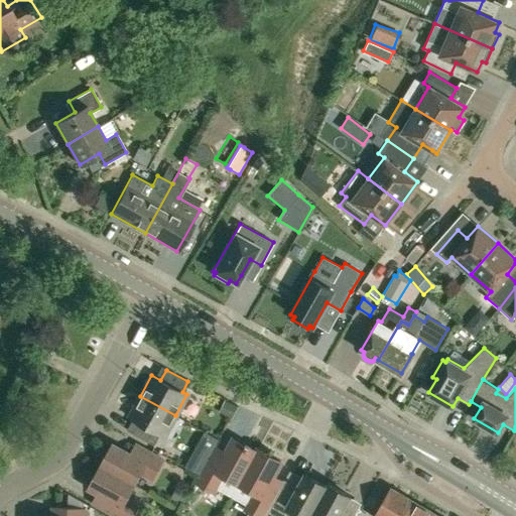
[(163,436),(175,415),(140,396),(129,417),(137,422),(131,433),(153,445),(159,434),(163,436)]
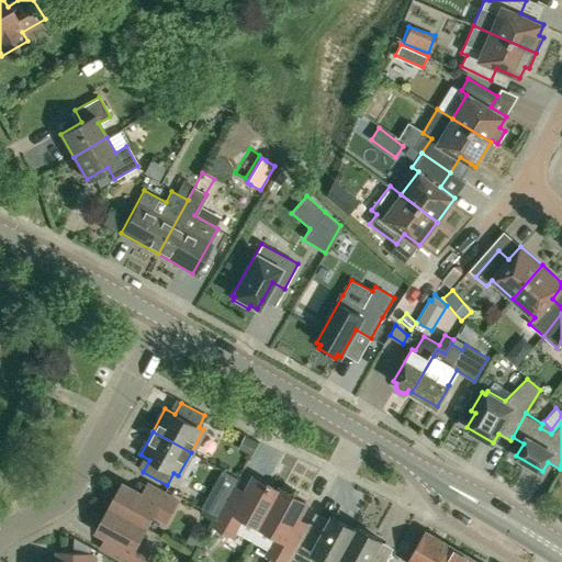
[(254,478),(246,492),(235,485),(231,493),(224,505),(217,517),(212,526),(234,537),(238,530),(253,538),(279,492),(278,492),(254,478)]
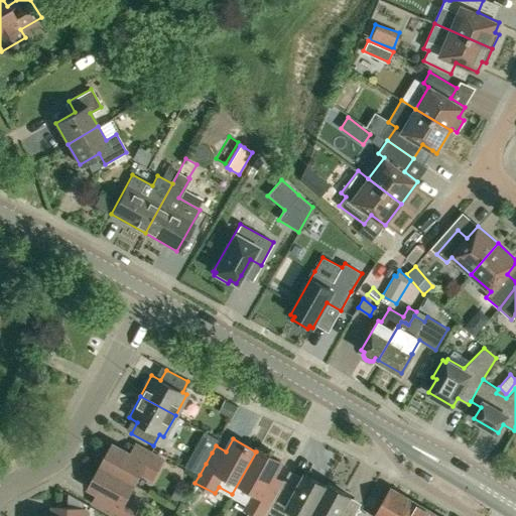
[(152,480),(163,460),(134,443),(128,454),(113,444),(101,467),(133,485),(139,473),(152,480)]
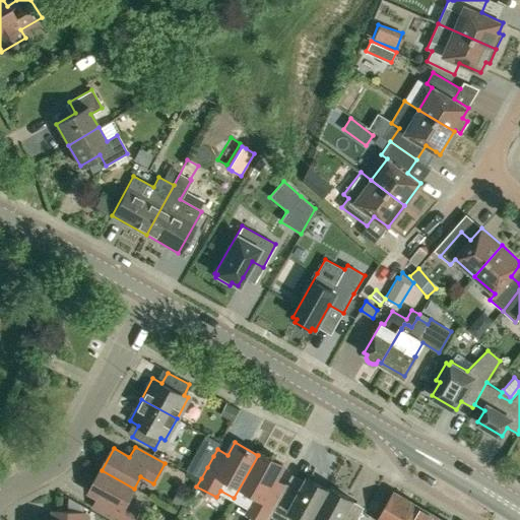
[(199,448),(186,470),(201,478),(207,467),(213,456),(199,448)]
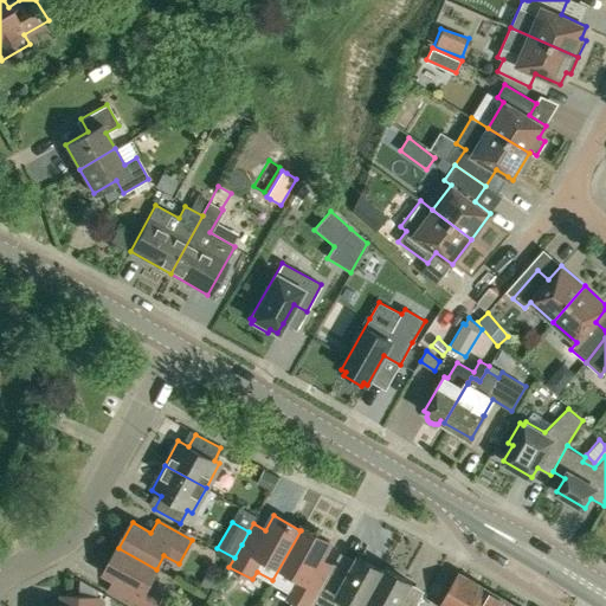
[(321,558),(329,543),(301,527),(300,530),(301,530),(272,580),(290,590),(285,598),(301,605),(309,605),(328,573),(334,565),(321,558)]
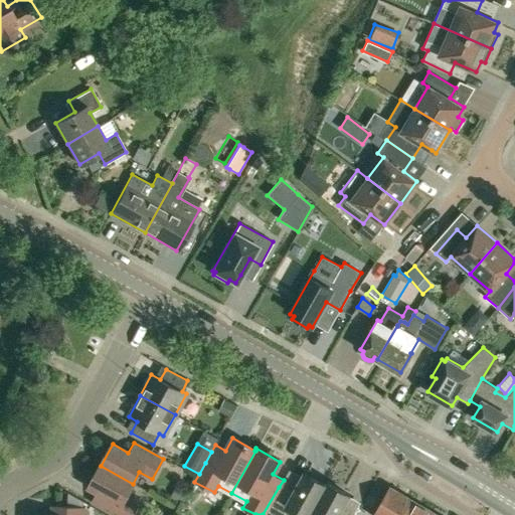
[(126,495),(133,484),(101,466),(89,487),(97,491),(92,501),(115,514),(131,514),(139,502),(126,495)]
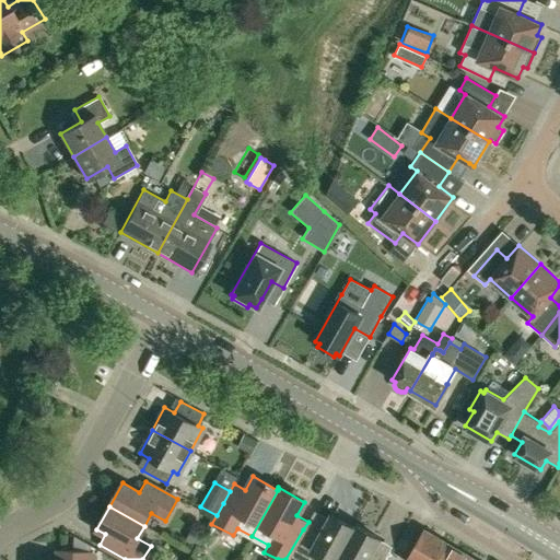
[(296,541),(286,559),(318,559),(321,556),(327,559),(336,559),(354,527),(330,514),(328,518),(317,538),(303,529),(296,541)]
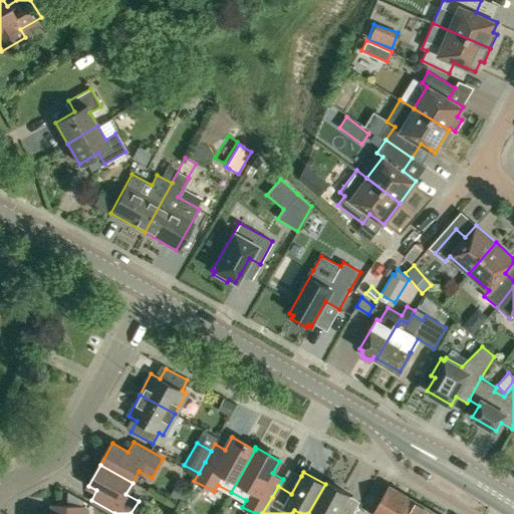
[(325,484),(308,513),(337,513),(349,495),(326,482),(325,484)]
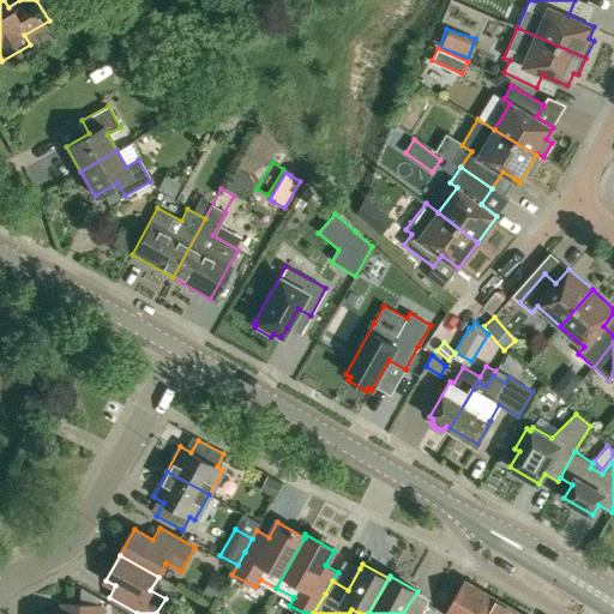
[(479,613),(489,595),(464,581),(445,613),(479,613)]
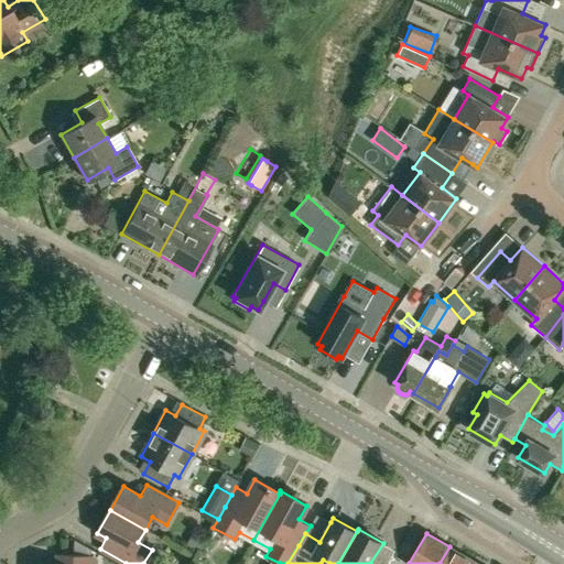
[(469,563),(473,560),(449,546),(440,563),(469,563)]
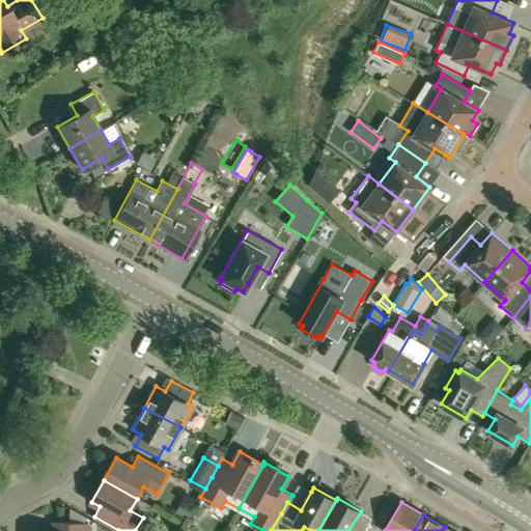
[(90,530),(90,526),(87,523),(51,522),(51,530),(90,530)]
